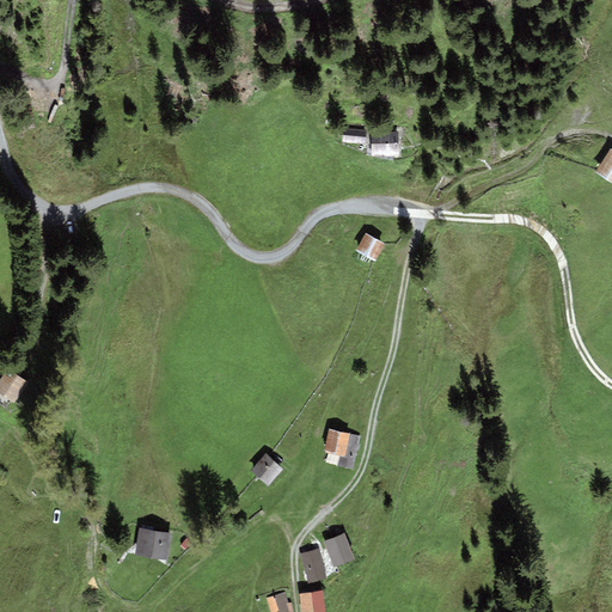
[(342,144),(366,145),(367,129),(343,128),(342,144)]
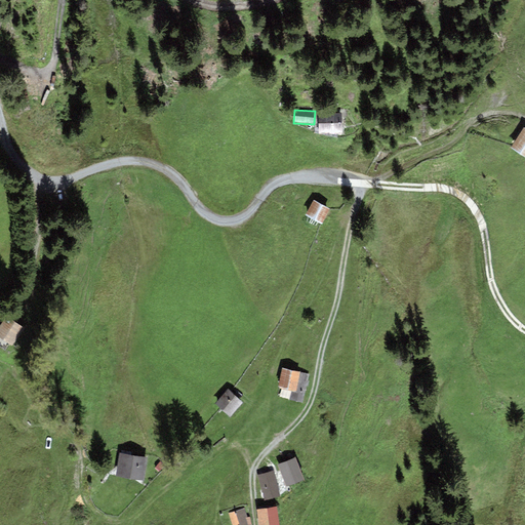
[(318,114),(319,134),(342,134),(342,114),(318,114)]
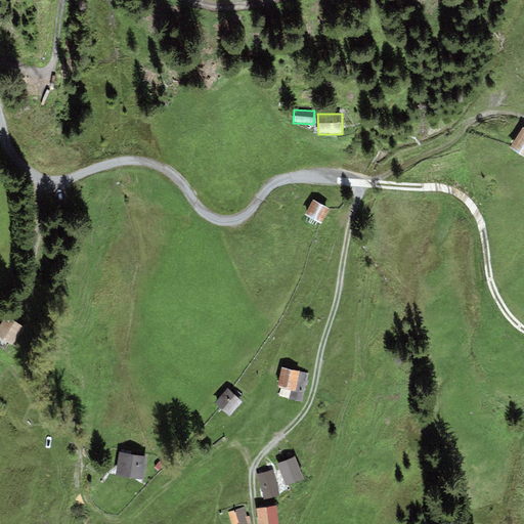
[(523,157),(523,128),(522,127),(510,148),(523,157)]
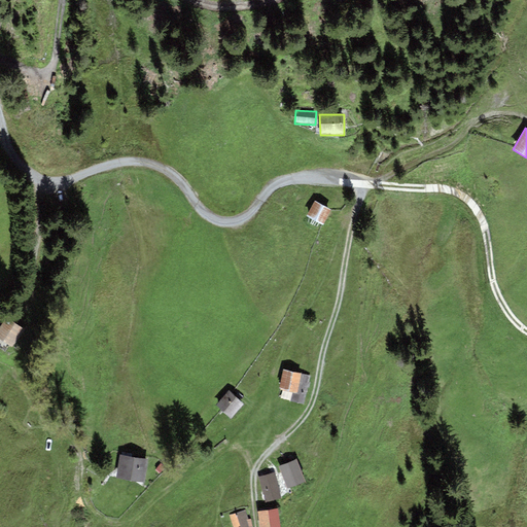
[(323,224),(330,210),(314,202),(307,216),(323,224)]
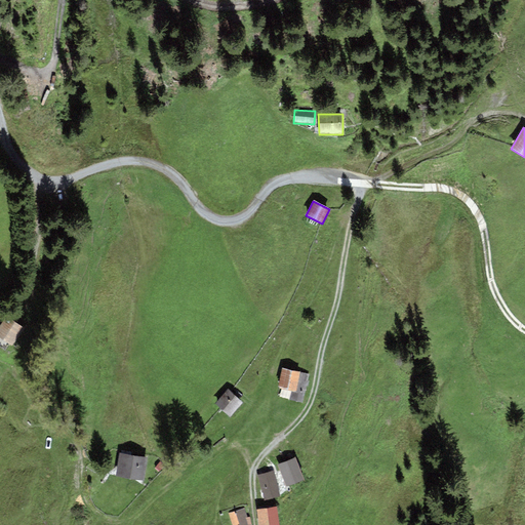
[(0,336),(12,346),(25,329),(7,317),(0,326),(0,336)]
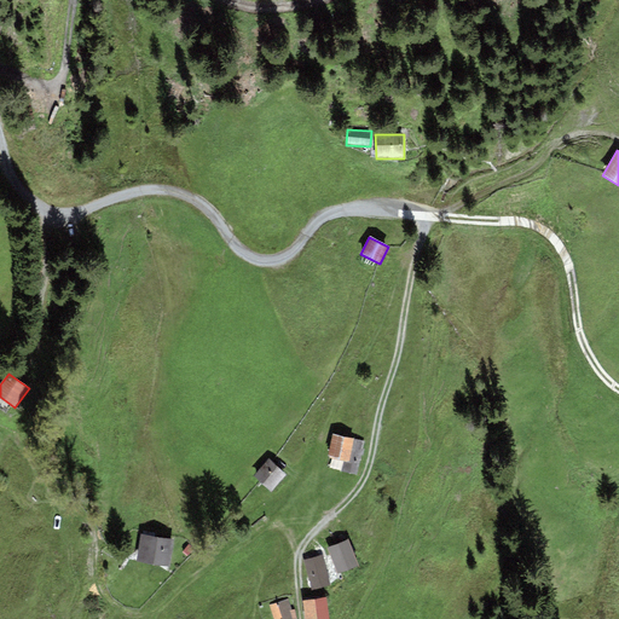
[(364,441),(333,434),(328,456),(359,463),(364,441)]
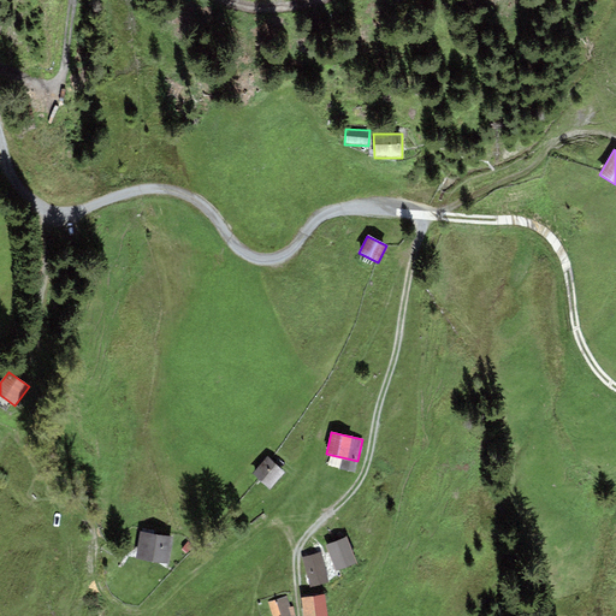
[(270,490),(284,473),(266,458),(252,475),(270,490)]
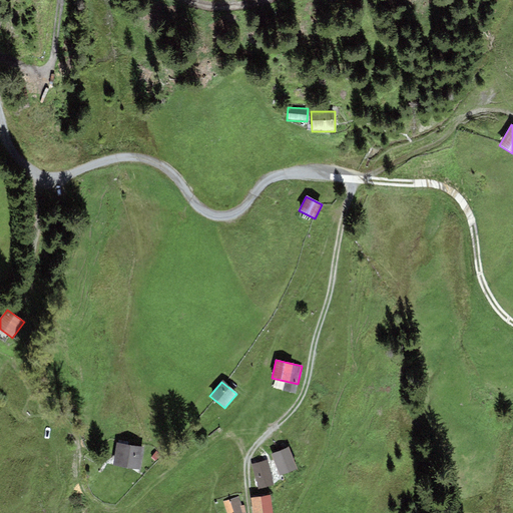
[(116,443),(113,465),(140,470),(143,448),(116,443)]
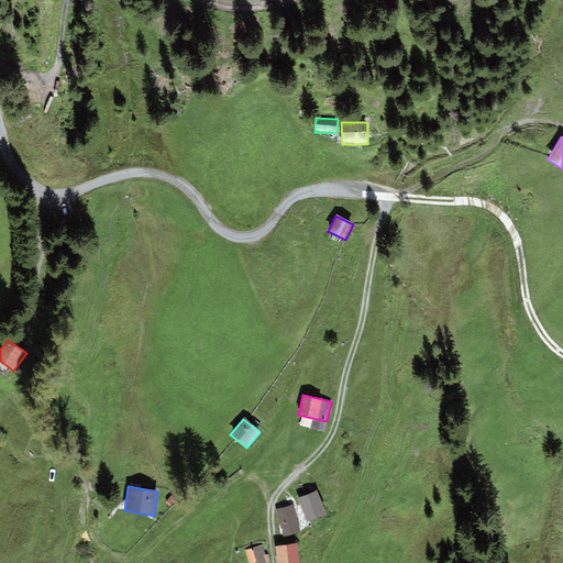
[(317,490),(298,498),(307,522),(327,515),(317,490)]
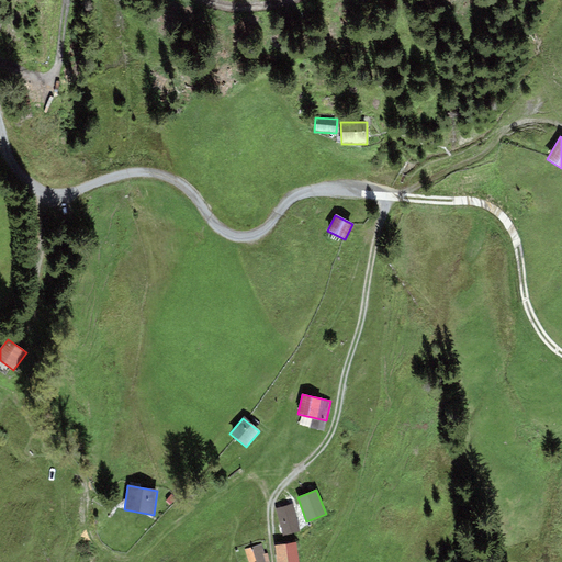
[(276,508),(283,537),(301,532),(293,504),(276,508)]
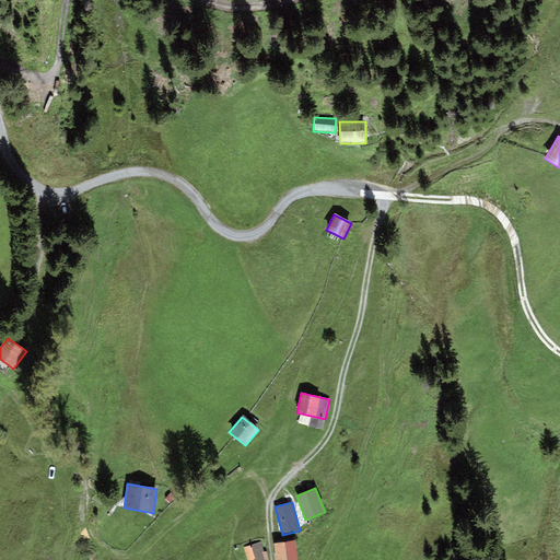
[(261,541),(258,543),(244,547),(247,559),(263,559),(261,552),(265,551),(261,541)]
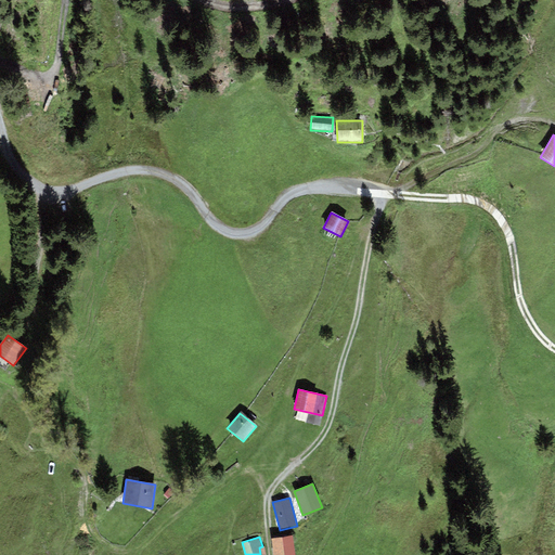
[(273,554),(295,554),(293,537),(272,539),(273,554)]
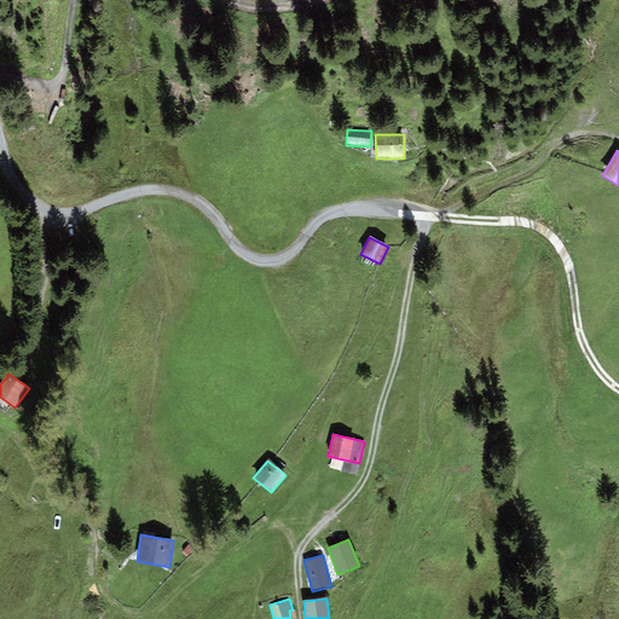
All buildings are outlined.
